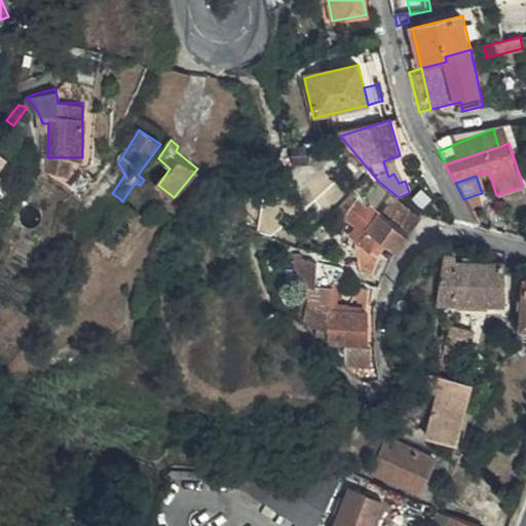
[(463,199),(470,212),(479,208),(475,195),(463,199)]
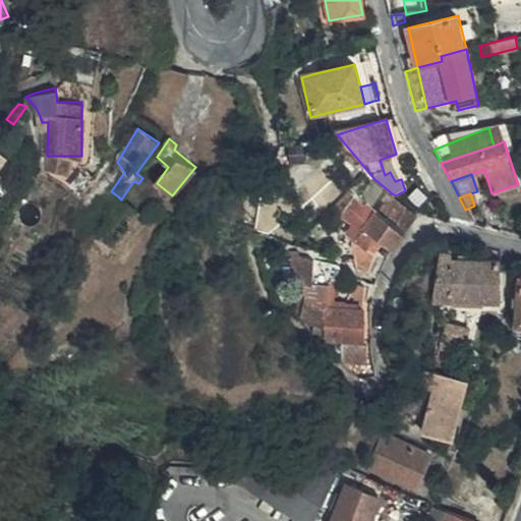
[(388,197),(377,215),(405,235),(418,218),(388,197)]
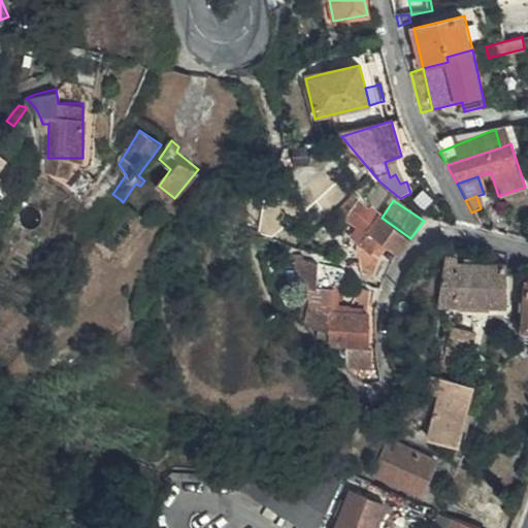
[(378,217),(382,218),(362,204),(351,222),(366,233),(378,217)]
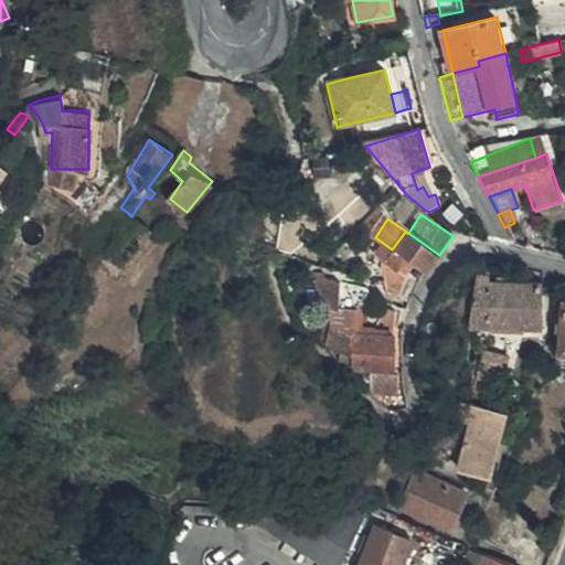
[(439,255),(408,233),(405,232),(392,249),(383,263),(397,273),(406,260),(425,273),(439,255)]
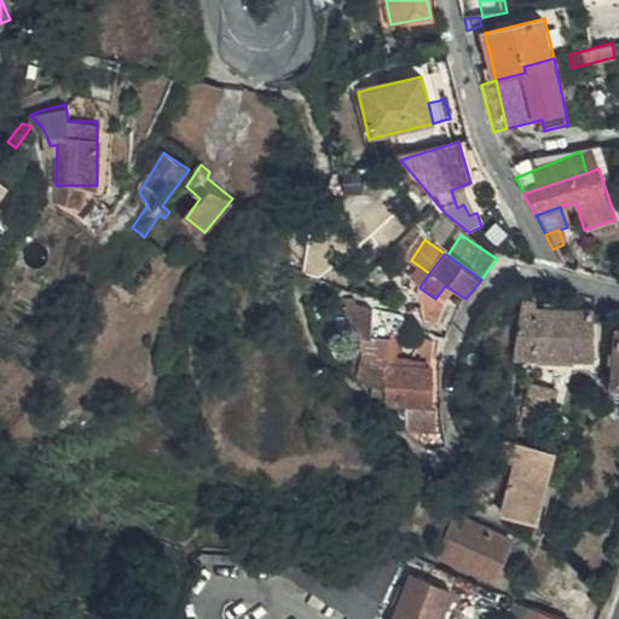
[(536,288),(524,284),(524,301),(534,302),(536,288)]
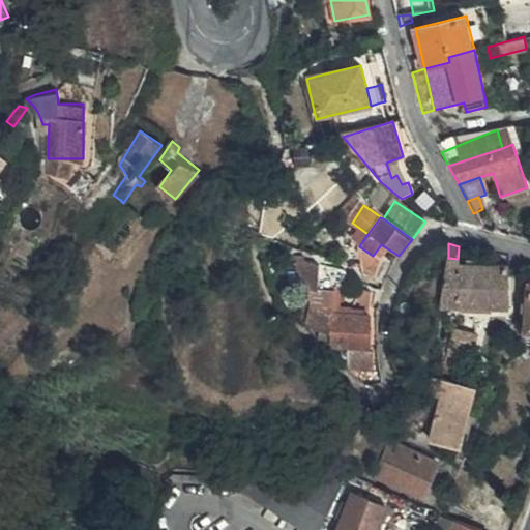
[(373,256),(359,246),(346,267),(356,275),(362,280),(373,256)]
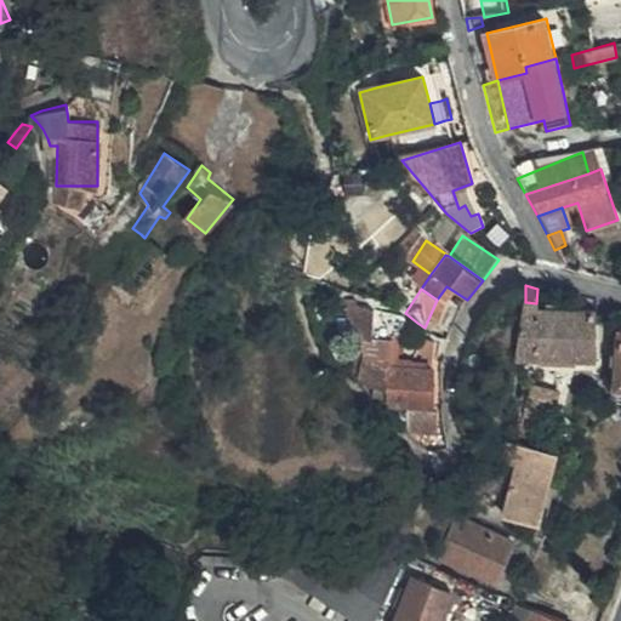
[(362,294),(330,294),(331,340),(363,339),(362,313),(362,294)]
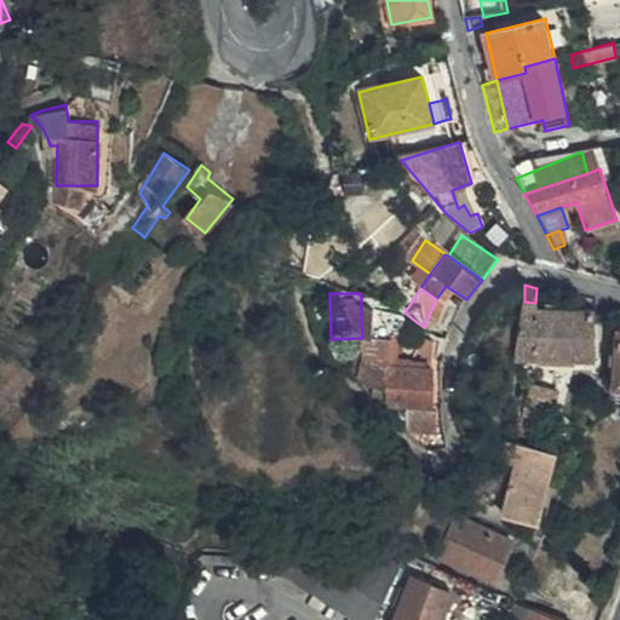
[(595,311),(537,311),(533,360),(593,360),(595,311)]
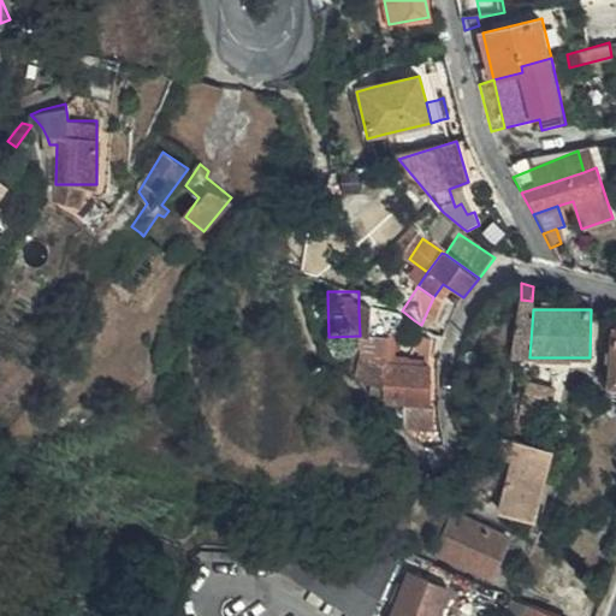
[(397,406),(402,406),(401,368),(385,368),(390,336),(398,336),(400,318),(359,311),(360,336),(356,388),(368,389),(369,400),(385,398),(384,406),(397,406)]
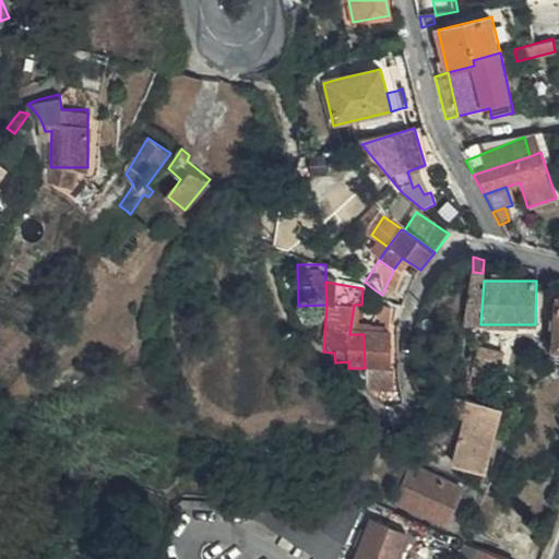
[(387,336),(371,335),(364,334),(365,368),(380,368),(385,367),(387,336)]
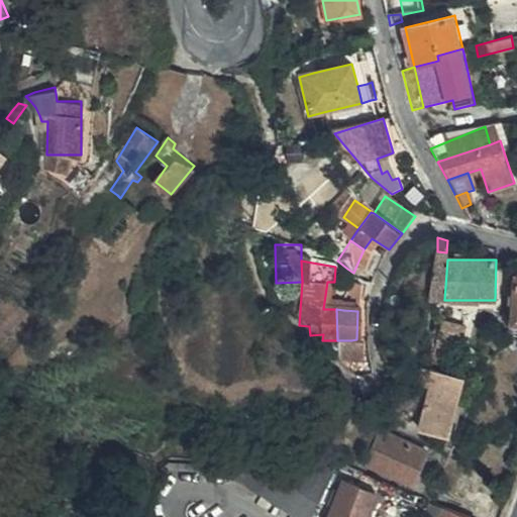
[(351,340),(337,340),(337,363),(363,364),(363,345),(352,345),(351,340)]
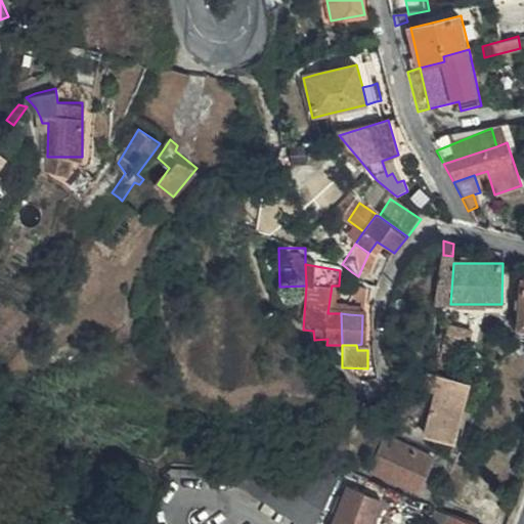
[(459,443),(476,380),(442,370),(437,389),(425,434),(459,443)]
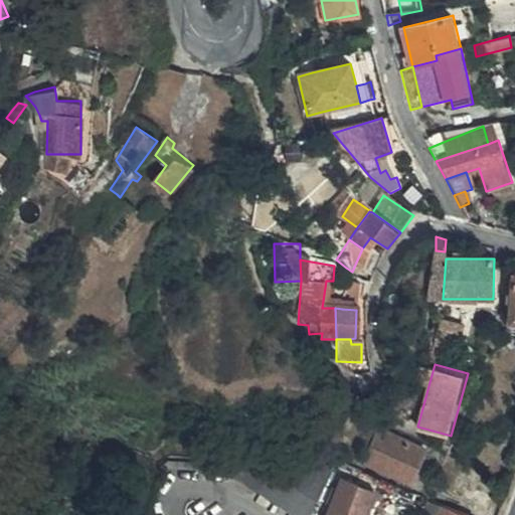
[(411,482),(424,450),(383,431),(369,462),(411,482)]
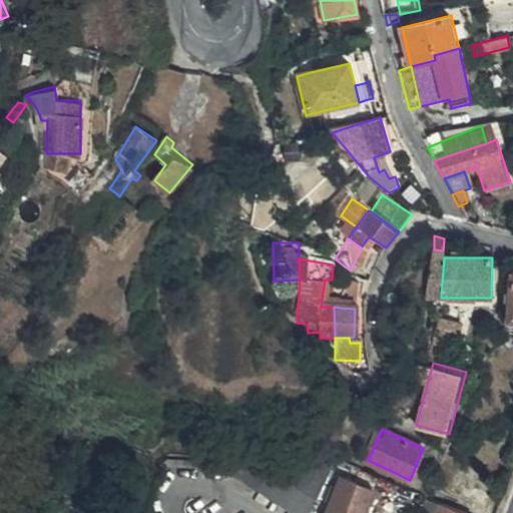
[(240,458),(262,488),(304,512),(311,512),(314,509),(324,512),(362,512),(372,489),(327,472),(335,454),(244,447),(240,458)]
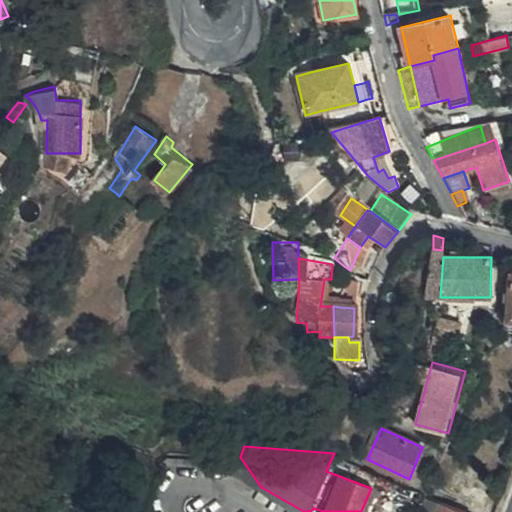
[(233,471),(236,472),(261,487),(240,457),(233,471)]
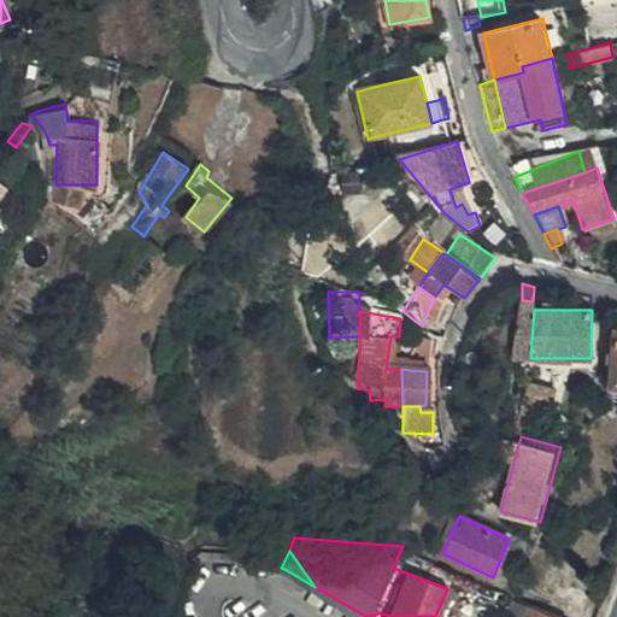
[(527,616),(532,605),(511,598),(506,616),(527,616)]
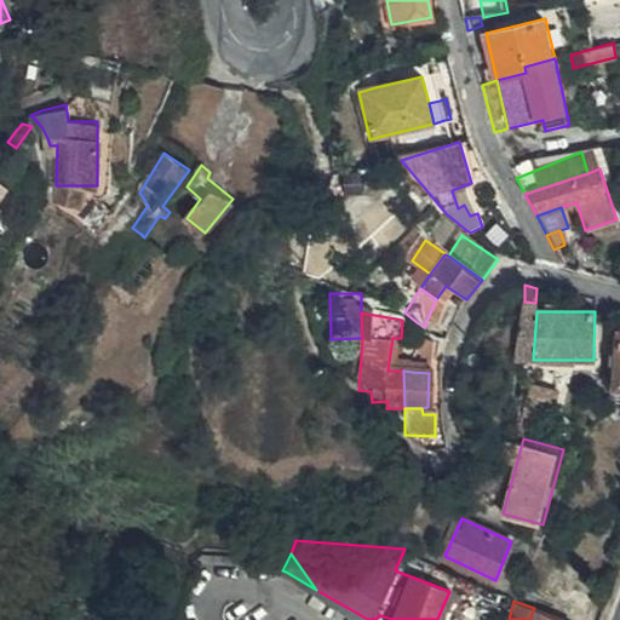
[(567,619),(534,608),(529,619),(567,619)]
